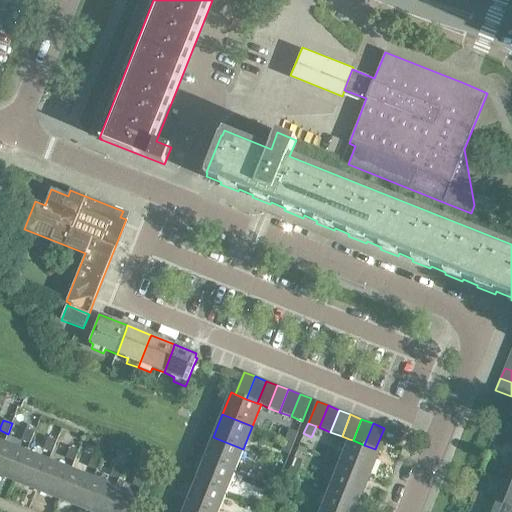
[(22,439),(30,443),(34,432),(26,429),(22,439)]
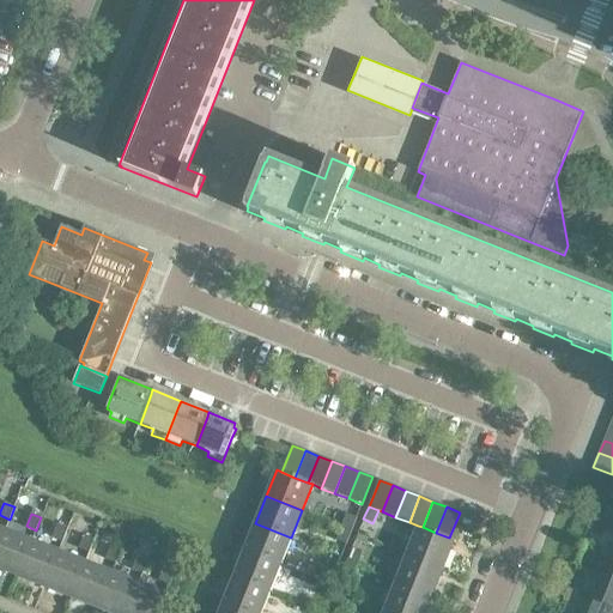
[(356,517),(354,517),(346,514),(340,527),(350,530),(356,517)]
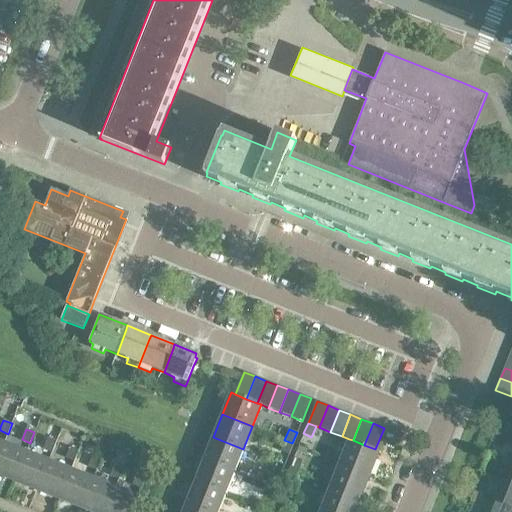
[(234,471),(243,449),(213,437),(204,459),(234,471)]
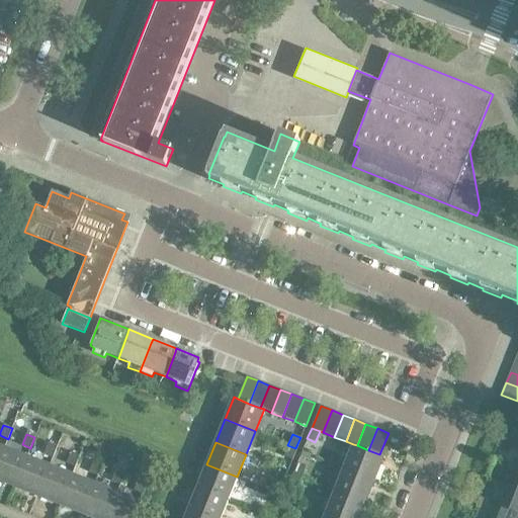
[(53,457),(58,446),(50,443),(45,453),(53,457)]
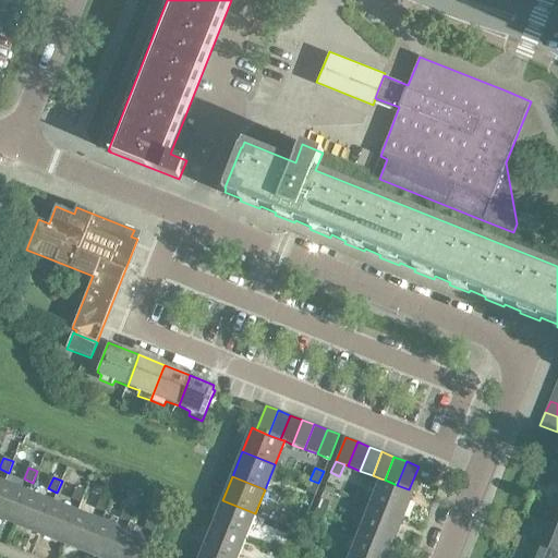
[(414,492),(409,489),(397,485),(385,480),(380,478),(371,504),(403,517),(414,492)]
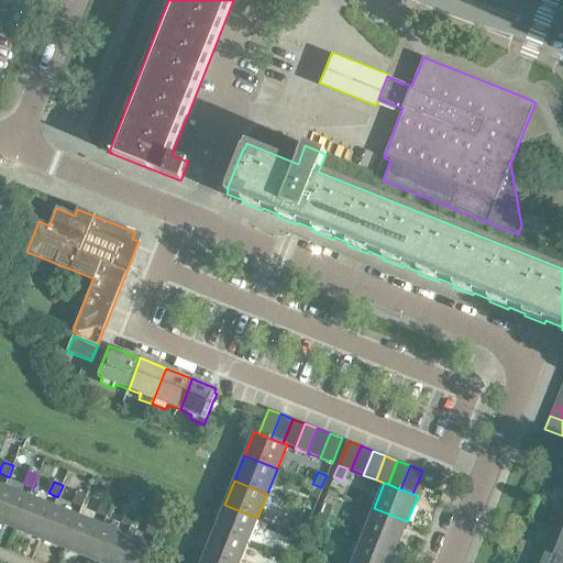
[(317,499),(321,487),(312,484),(308,496),(317,499)]
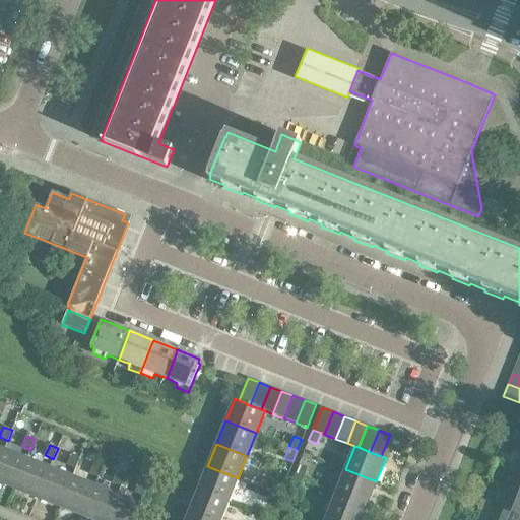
[(516,451),(504,447),(500,458),(511,462),(516,451)]
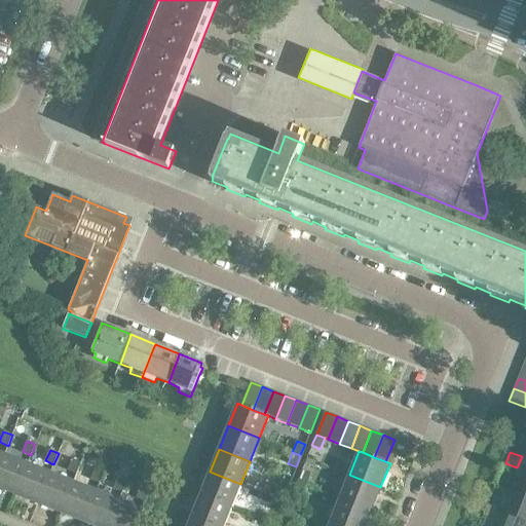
[(0,487),(15,494),(27,463),(4,455),(0,464),(0,487)]
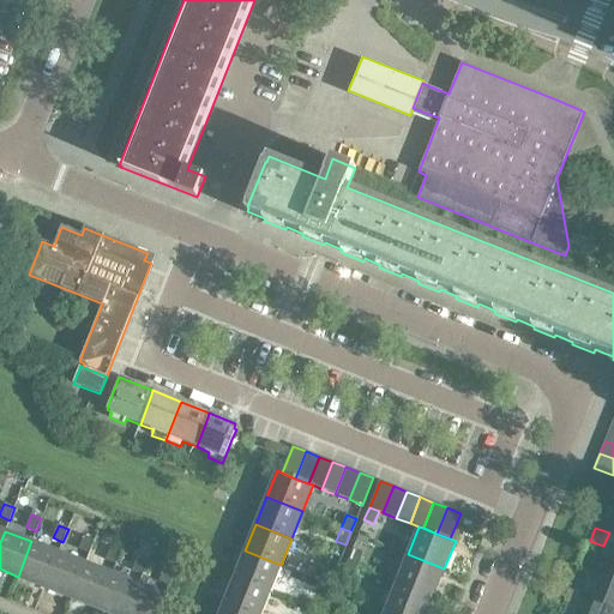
[(89,553),(94,540),(84,536),(79,548),(89,553)]
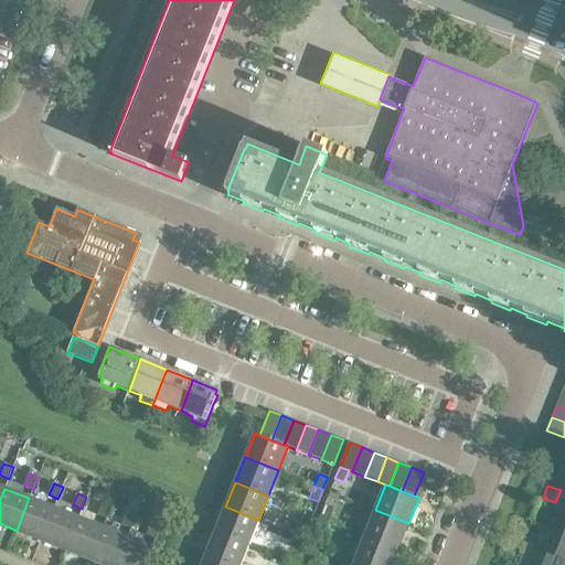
[(41,541),(54,508),(29,498),(17,531),(41,541)]
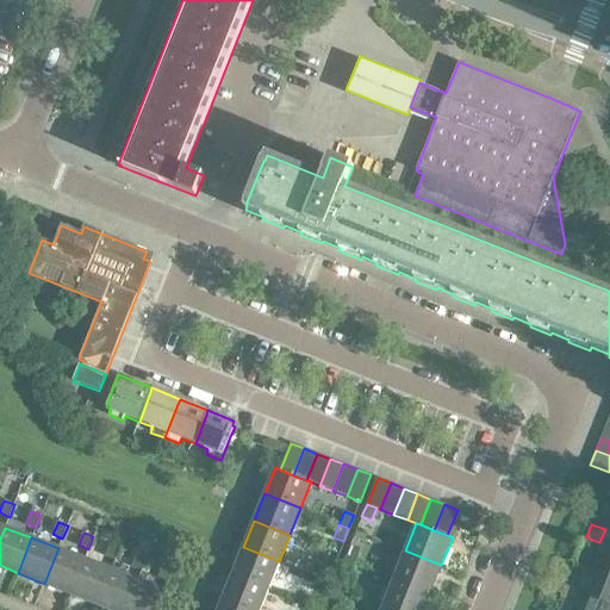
[(116,560),(120,547),(111,543),(105,555),(116,560)]
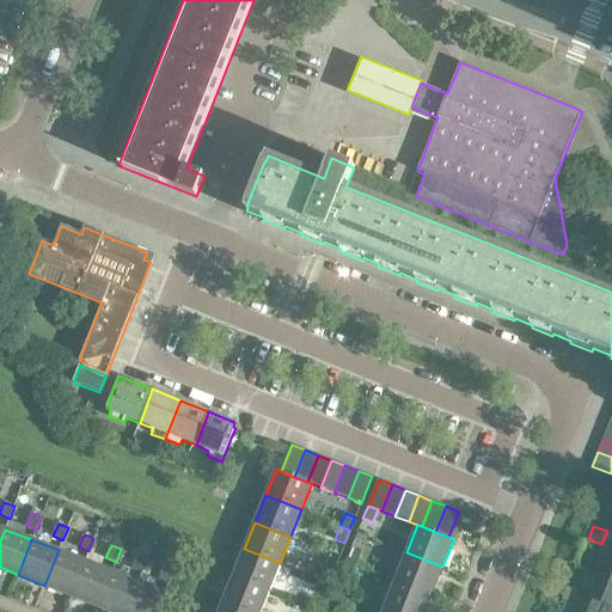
[(360,550),(350,546),(346,560),(355,563),(360,550)]
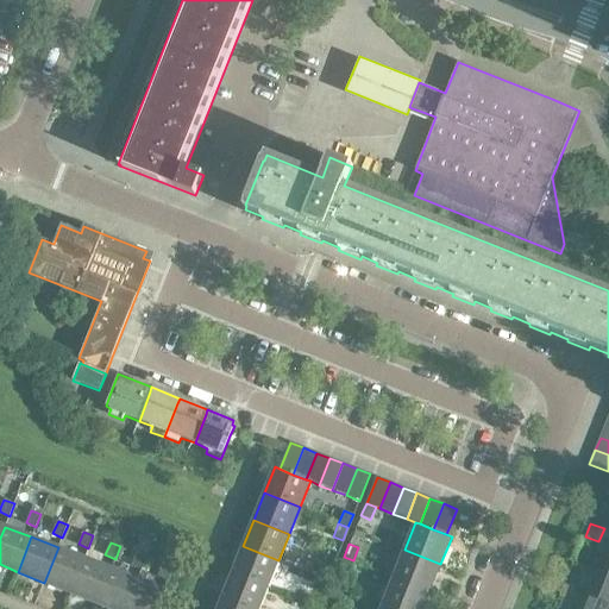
[(268,588),(278,560),(243,546),(232,573),(268,588)]
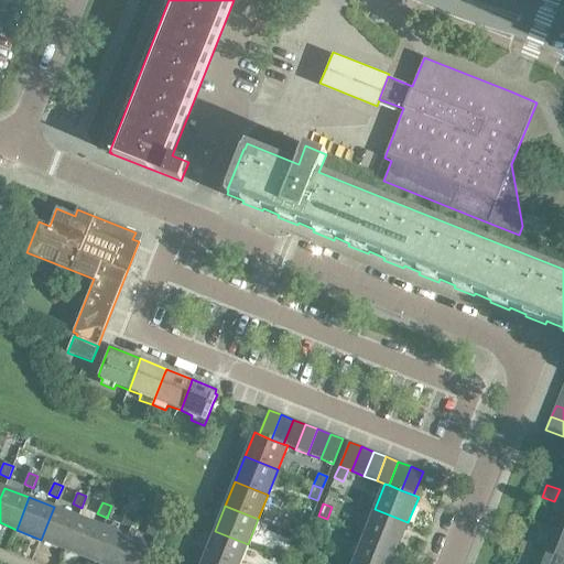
[(65,550),(78,517),(54,507),(41,540),(65,550)]
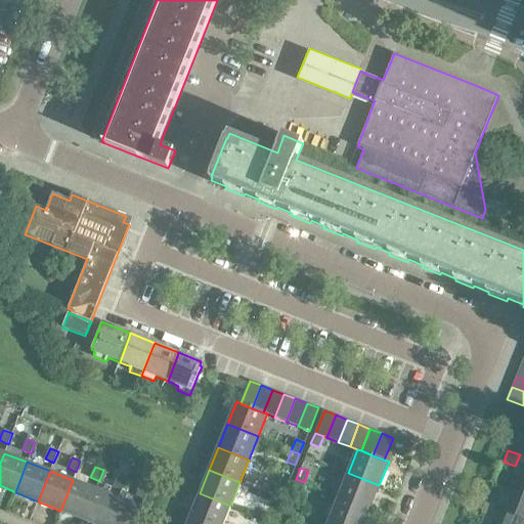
[(369,508),(379,485),(348,473),(339,495),(369,508)]
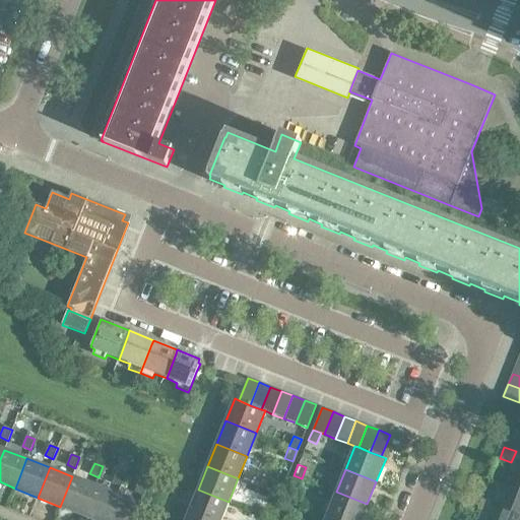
[(121,486),(125,475),(117,472),(113,483),(121,486)]
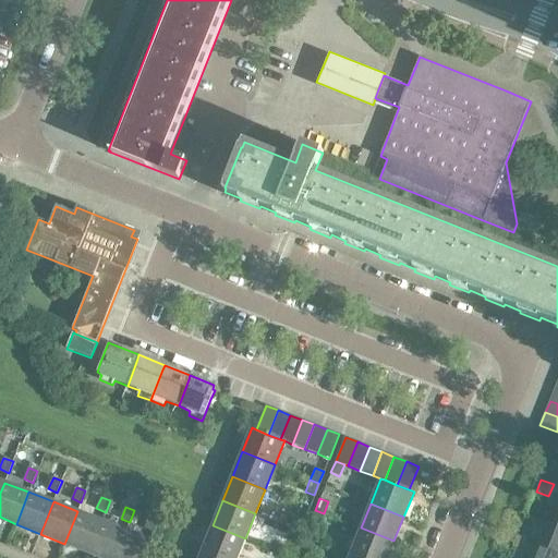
[(315,510),(311,522),(319,526),(324,513),(315,510)]
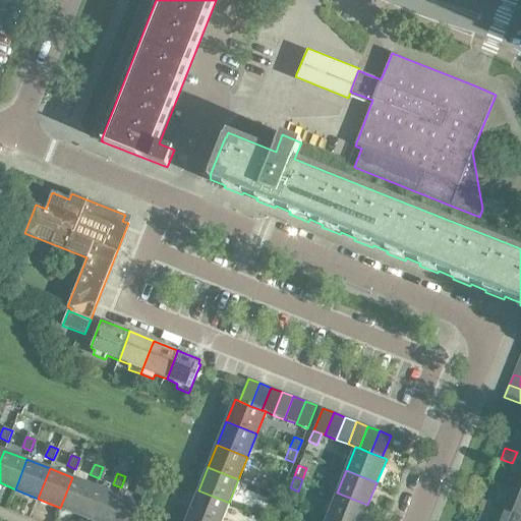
[(82,517),(95,486),(72,477),(60,508),(82,517)]
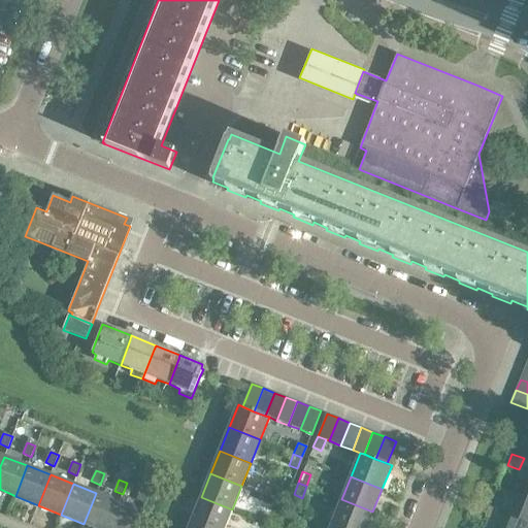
[(145,503),(150,492),(141,489),(137,500),(145,503)]
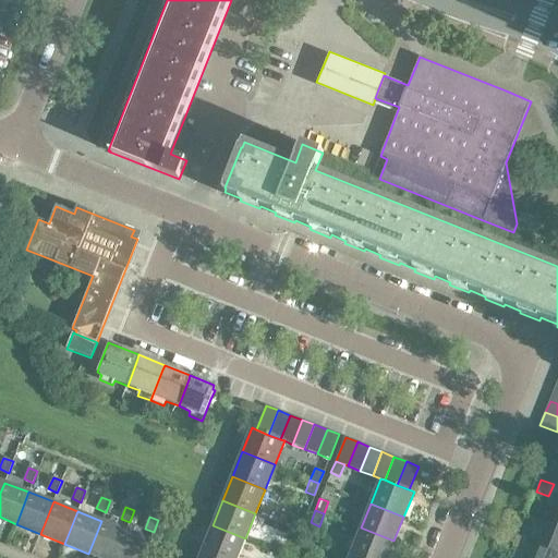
[(300,532),(304,520),(295,517),(291,529),(300,532)]
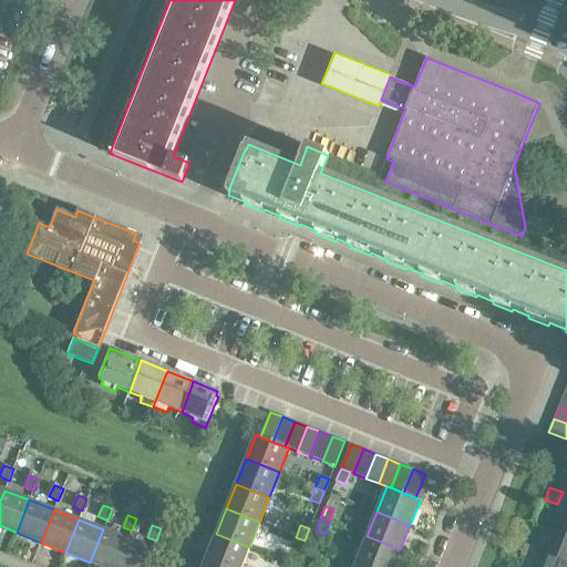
[(102,566),(116,566),(129,539),(103,529),(90,563),(102,566)]
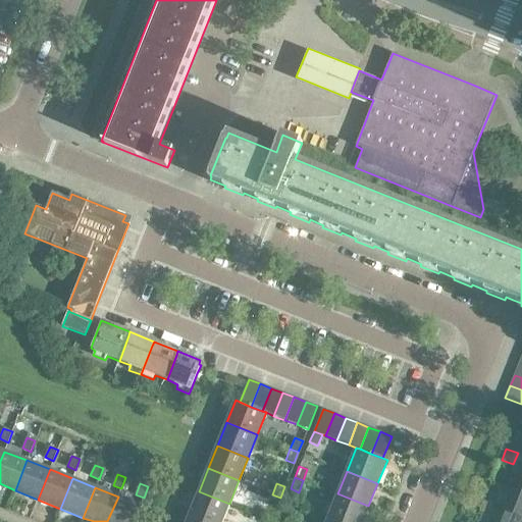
[(210,521),(221,521),(229,504),(199,491),(190,514),(210,521)]
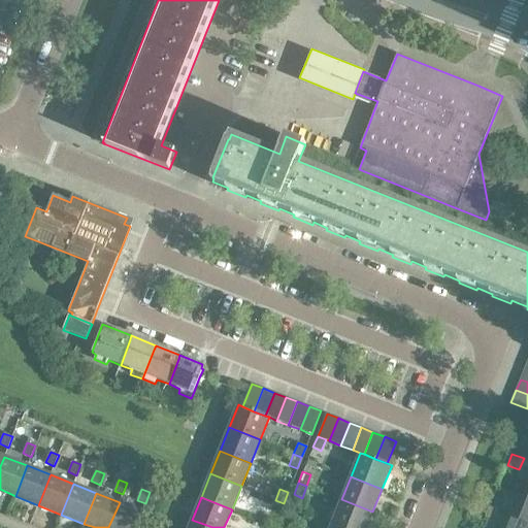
[(347,527),(366,527),(372,512),(341,499),(332,522),(347,527)]
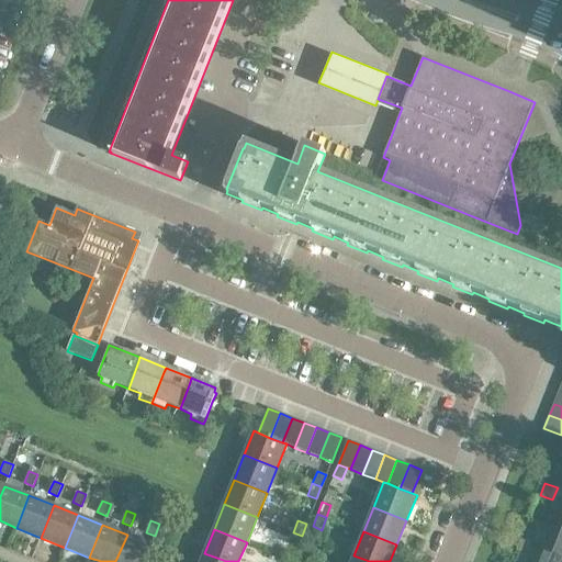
[(289,544),(298,548),(302,536),(293,532),(289,544)]
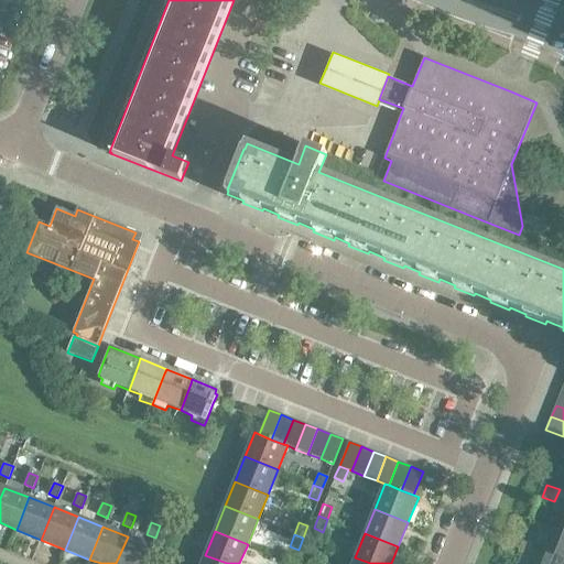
[(145,563),(153,546),(128,537),(116,563),(145,563)]
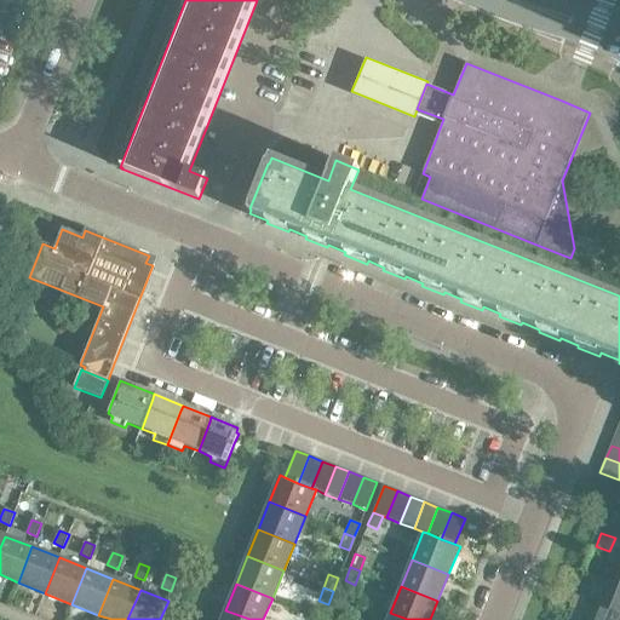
[(579,612),(583,601),(575,597),(570,608),(579,612)]
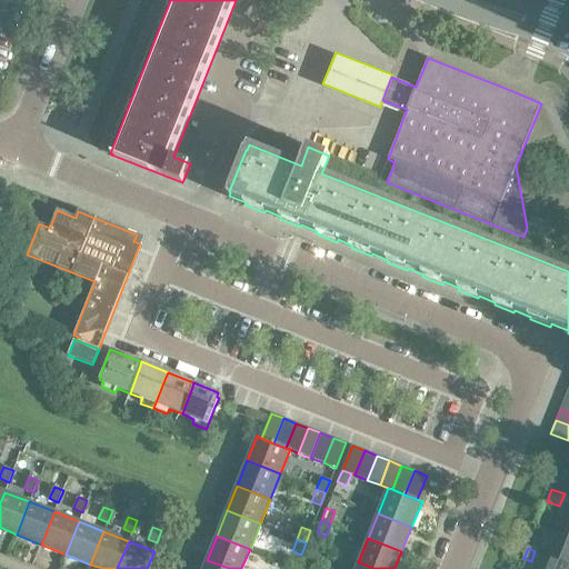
[(311,568),(316,561),(307,558),(301,568),(311,568)]
